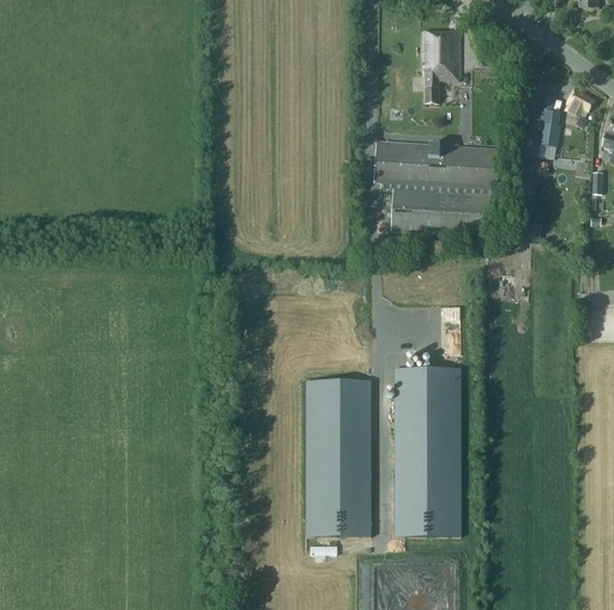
[(458,78),(458,29),(419,30),(420,66),(423,66),(423,102),(437,102),(437,78),(458,78)]
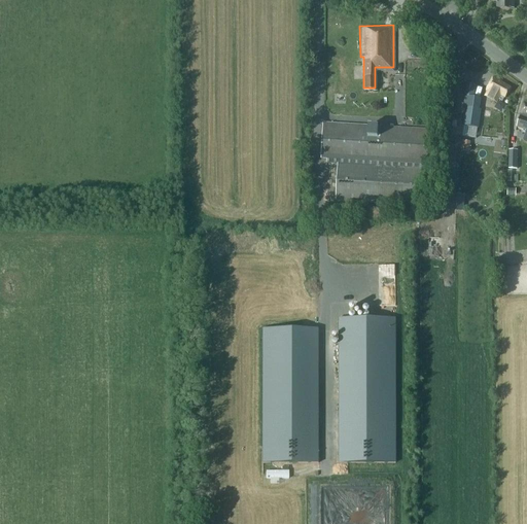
[(485,85),(487,86),(484,92),(494,98),(498,92),(503,94),(508,84),(499,79),(500,77),(492,73),(485,85)]
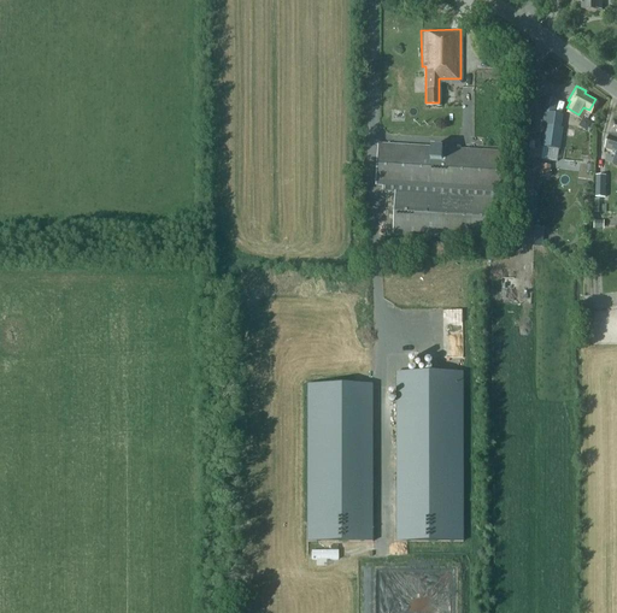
[(544,110),(542,123),(546,124),(542,145),(560,147),(564,125),(562,125),(563,112),(556,111),(544,110)]
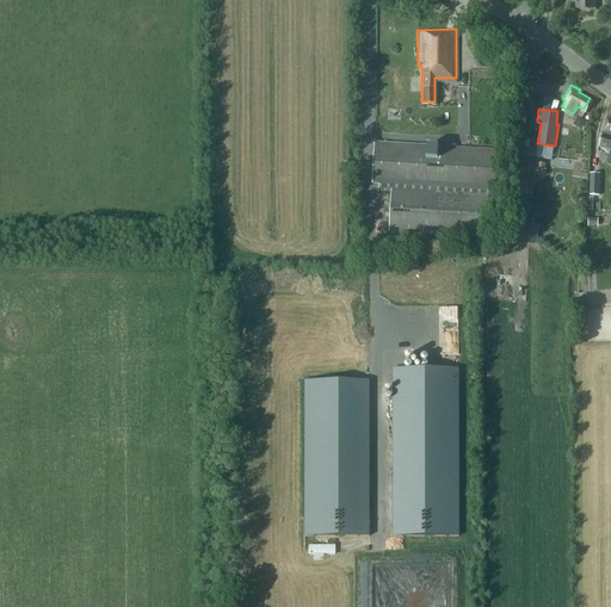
[(610,118),(606,117),(597,144),(610,149),(610,118)]
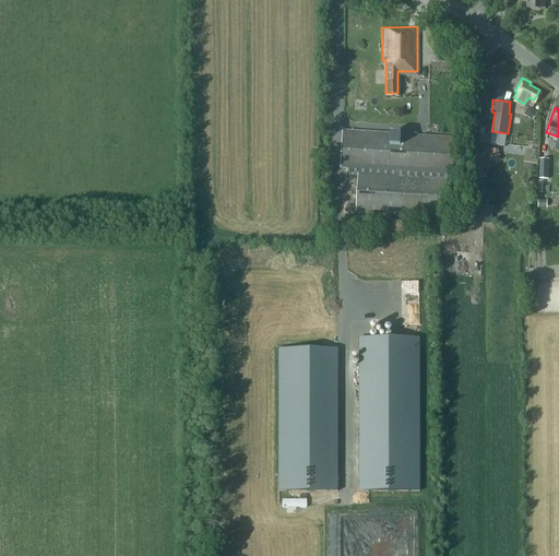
[(339,166),(456,173),(459,134),(341,127),(339,166)]
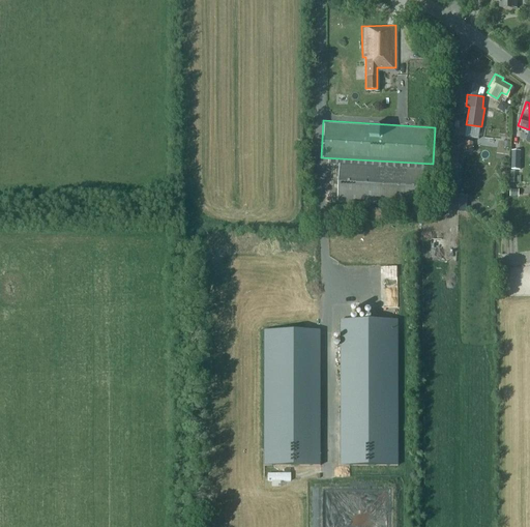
[(511,167),(520,168),(521,149),(511,148),(511,167)]
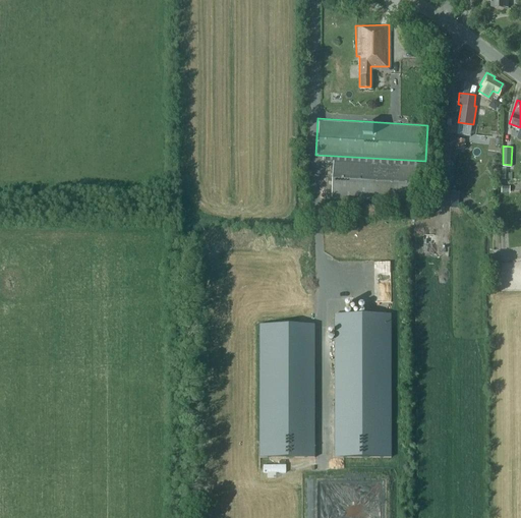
[(332,196),(411,202),(413,165),(334,160),(332,196)]
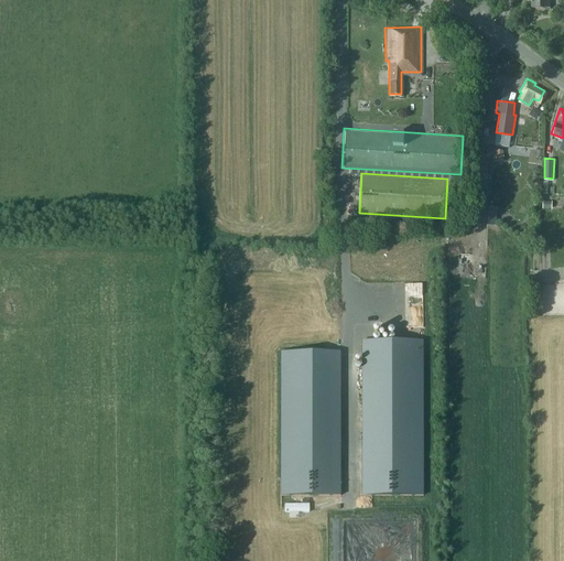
[(364,342),(364,493),(423,493),(423,342),(364,342)]
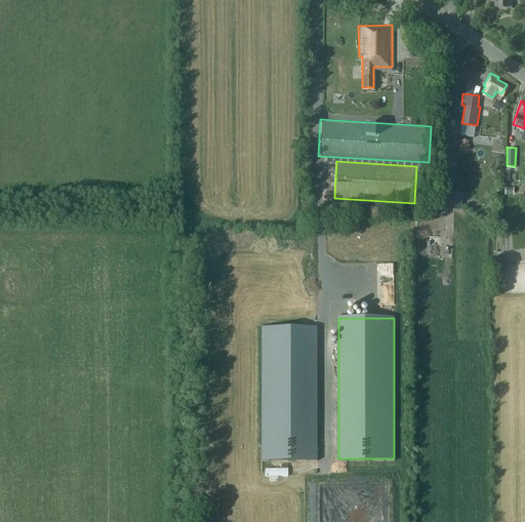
[(260,328),(260,458),(317,458),(317,328),(260,328)]
